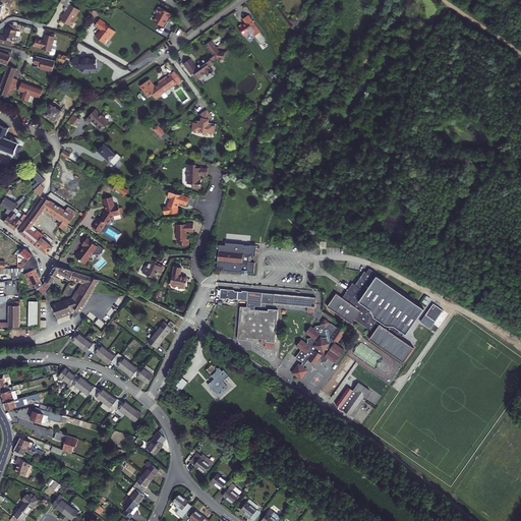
[(66,0),(58,0),(57,2),(63,6),(61,10),(63,11),(61,14),(59,13),(57,16),(59,18),(57,21),(61,24),(62,23),(67,26),(69,22),(71,23),(74,18),(72,16),(76,10),(65,3),(66,0)]
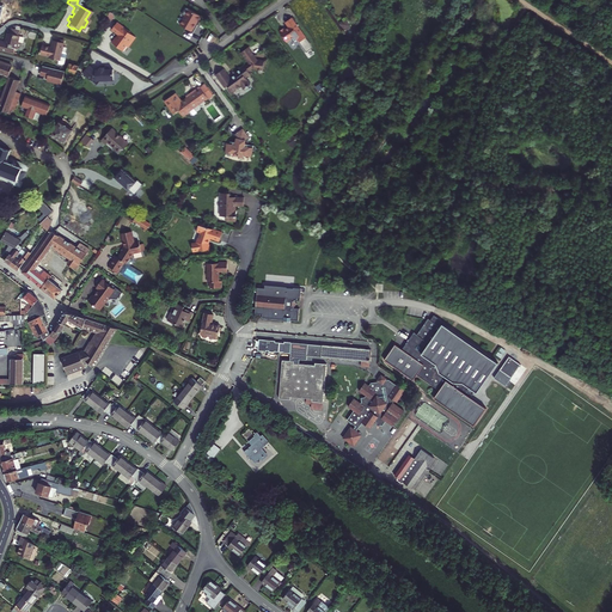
[(201,17),(187,8),(183,14),(184,16),(179,25),(193,32),(201,17)]
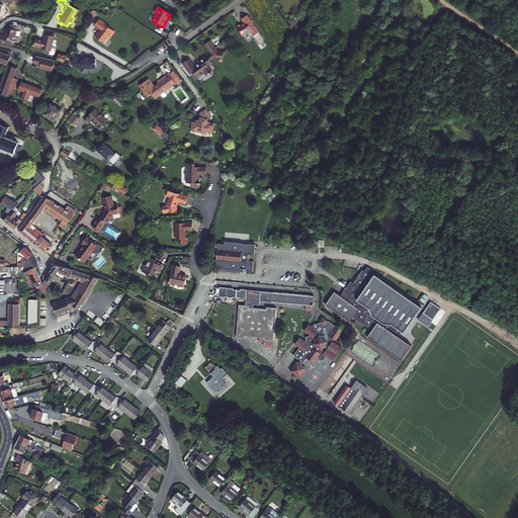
[(238,26),(237,25),(232,28),(239,37),(243,34),(248,35),(249,38),(255,34),(243,16),(237,20),(240,24),(238,26)]
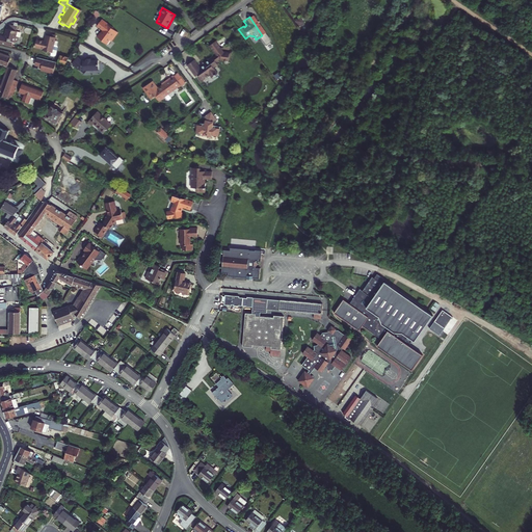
[(99,19),(94,26),(100,30),(98,33),(97,32),(95,36),(104,44),(107,40),(109,41),(115,31),(110,28),(110,27),(99,19)]
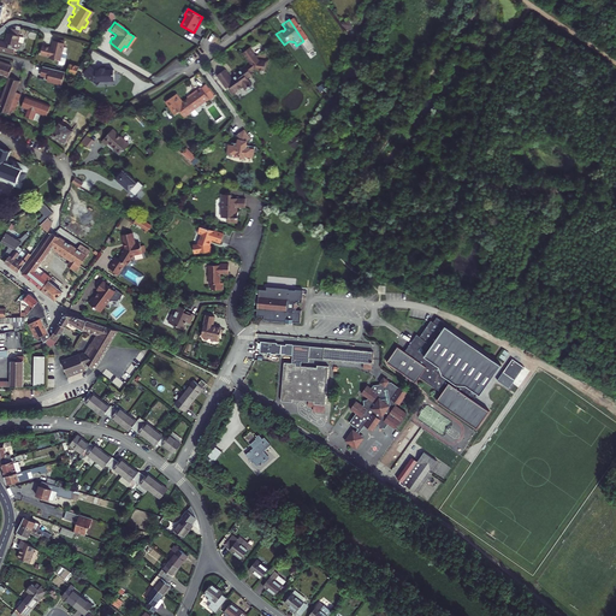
[(0,41),(0,51),(11,54),(12,48),(16,49),(17,42),(16,42),(18,36),(16,35),(17,30),(7,28),(6,33),(5,33),(3,42),(0,41)]
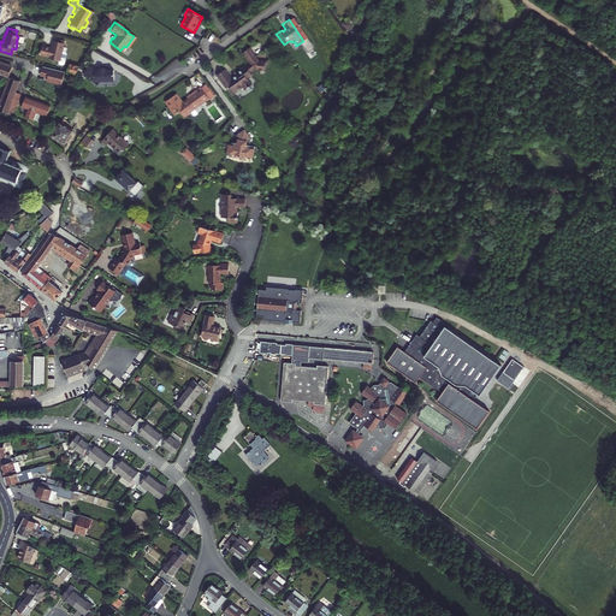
[(48,48),(40,46),(37,54),(46,57),(46,58),(57,60),(55,64),(60,65),(63,64),(64,55),(63,54),(64,47),(60,46),(61,42),(51,41),(48,48)]
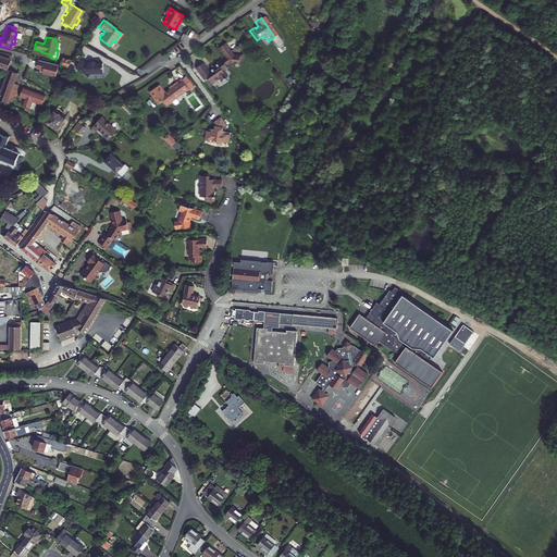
[(203,65),(200,61),(192,66),(200,79),(202,77),(205,81),(206,81),(208,85),(211,83),(211,81),(214,78),(217,83),(224,77),(220,72),(224,69),(222,65),(225,63),(235,65),(235,64),(236,64),(237,57),(235,56),(235,57),(232,57),(232,56),(230,54),(222,44),(215,49),(222,58),(219,61),(218,60),(213,63),(209,66),(210,67),(206,71),(202,66),(203,65)]
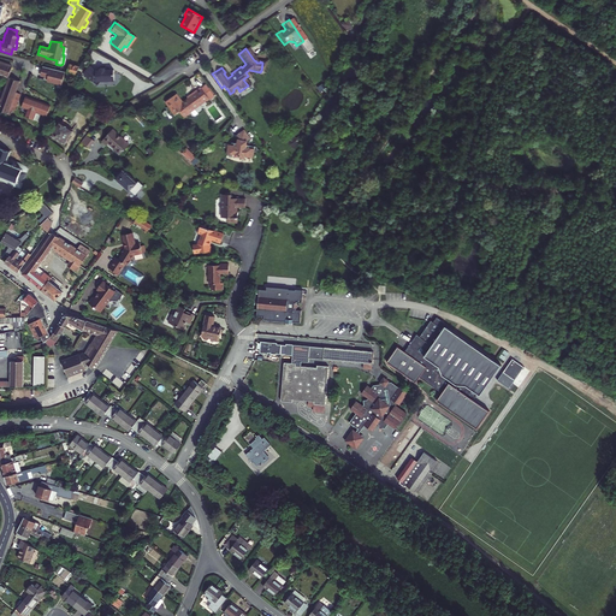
[(0,71),(9,75),(12,64),(0,59),(0,71)]
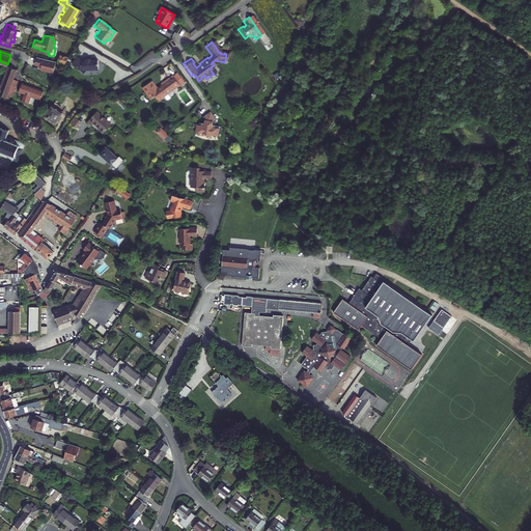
[(66,56),(57,54),(54,66),(59,67),(66,56)]
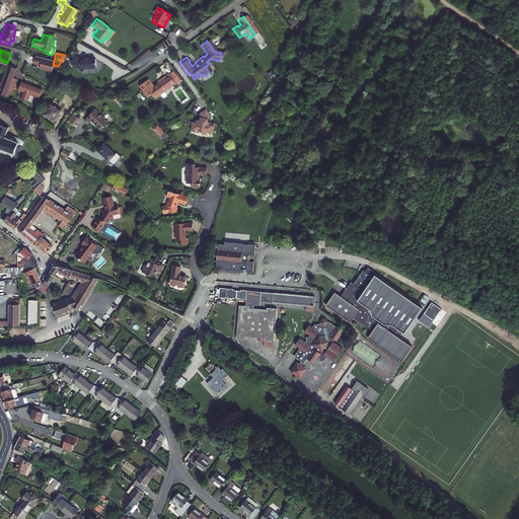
[(73,55),(68,61),(69,62),(74,67),(79,72),(82,69),(82,68),(93,67),(93,58),(85,59),(85,57),(81,57),(81,59),(78,59),(78,60),(73,55)]
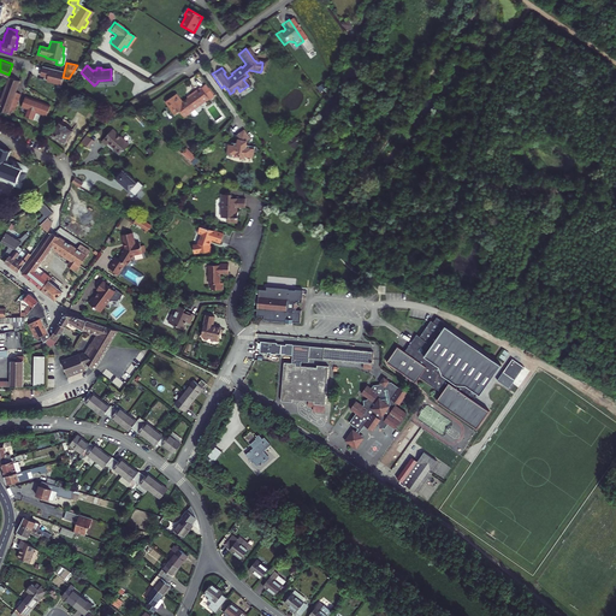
[(61,71),(40,66),(37,75),(45,76),(43,81),(59,84),(61,71)]
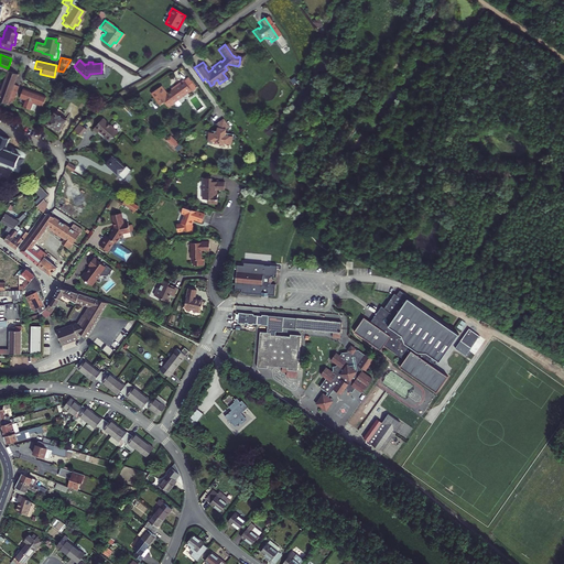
[(0,98),(7,101),(18,72),(10,68),(1,90),(0,90),(0,98)]
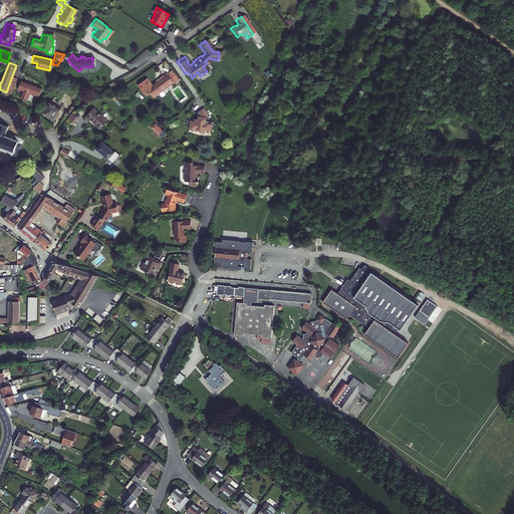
[(154,78),(142,87),(148,95),(176,76),(169,66),(162,71),(162,70),(153,76),(154,78)]
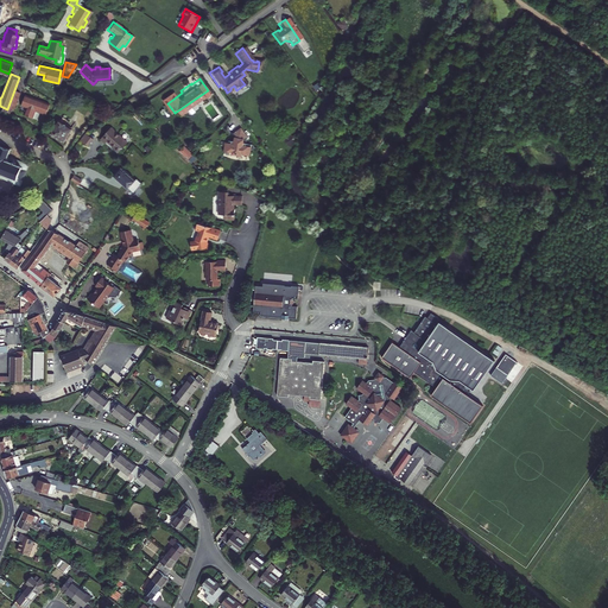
[(12,106),(17,96),(13,95),(7,109),(8,111),(11,106),(12,106)]
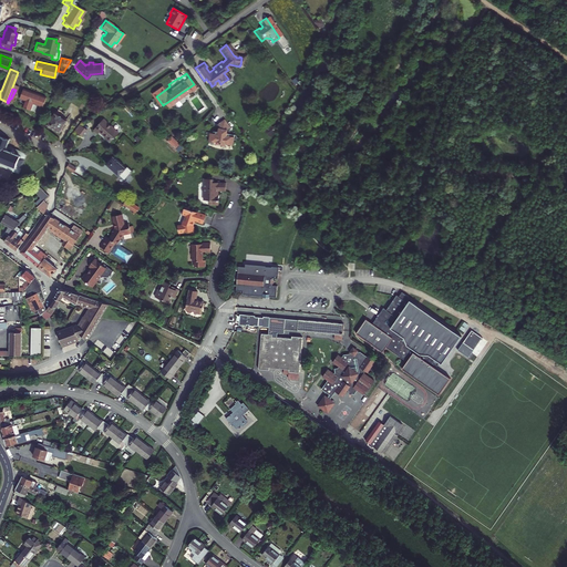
[(43,99),(21,89),(17,98),(22,100),(20,106),(30,111),(33,104),(39,107),(43,99)]
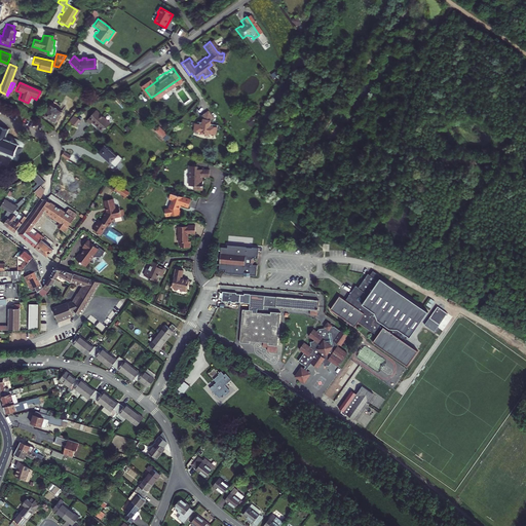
[(47,104),(40,115),(51,122),(59,111),(47,104)]
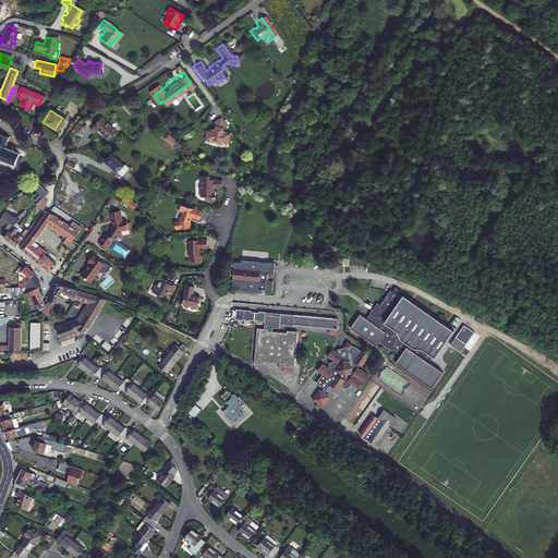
[(216,116),(207,121),(211,128),(210,128),(208,128),(204,129),(201,138),(209,140),(209,142),(216,143),(217,142),(225,144),(226,140),(227,138),(227,137),(227,136),(227,135),(227,134),(227,133),(226,132),(225,132),(223,132),(222,132),(219,130),(221,124),(216,116)]
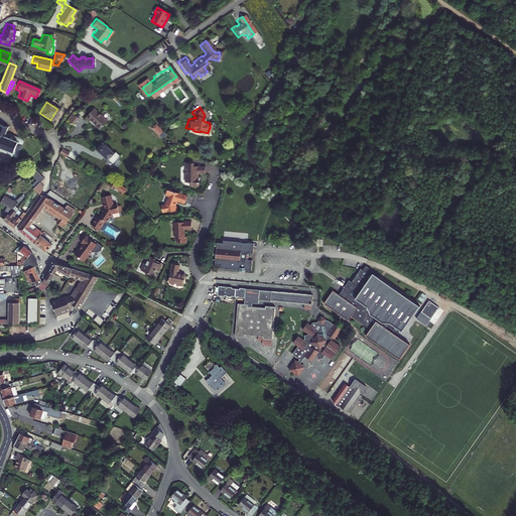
[(96,108),(86,117),(90,122),(92,120),(101,130),(109,121),(96,108)]
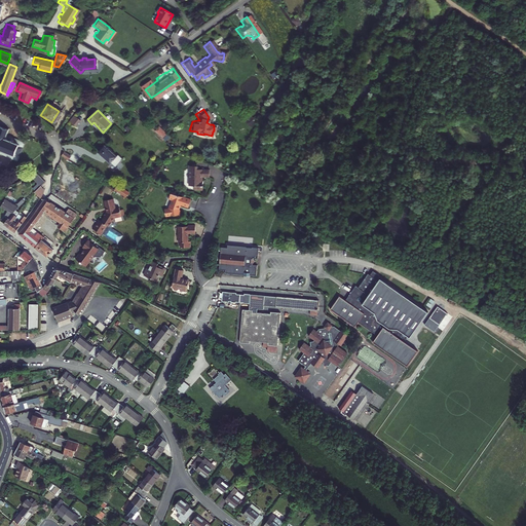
[(75,115),(70,121),(76,126),(81,119),(75,115)]
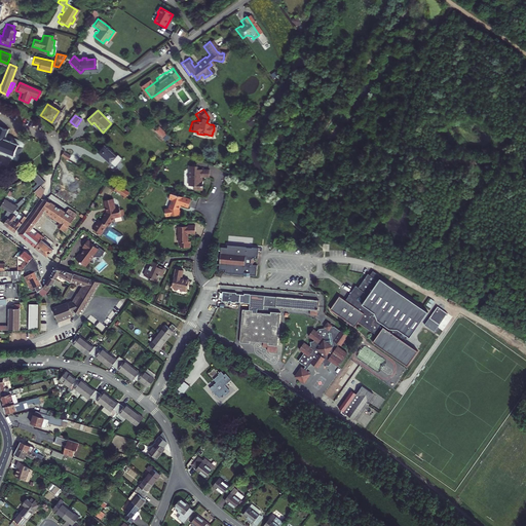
[(245,118),(237,122),(242,128),(249,124),(245,118)]
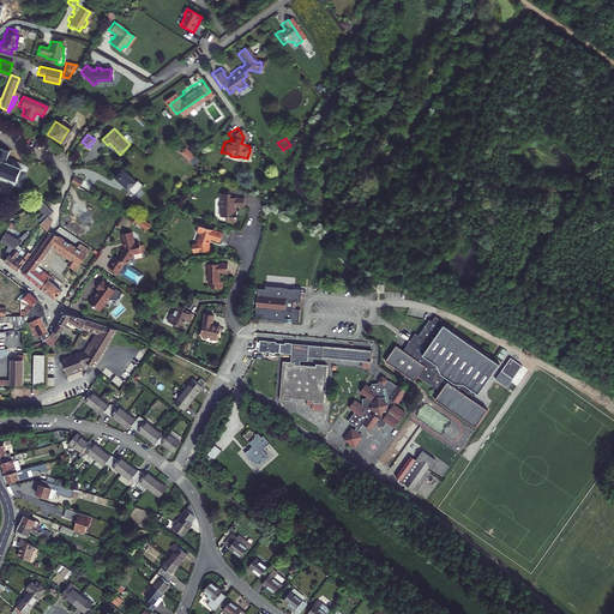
[(0,181),(19,188),(26,166),(4,158),(6,151),(0,149),(0,181)]
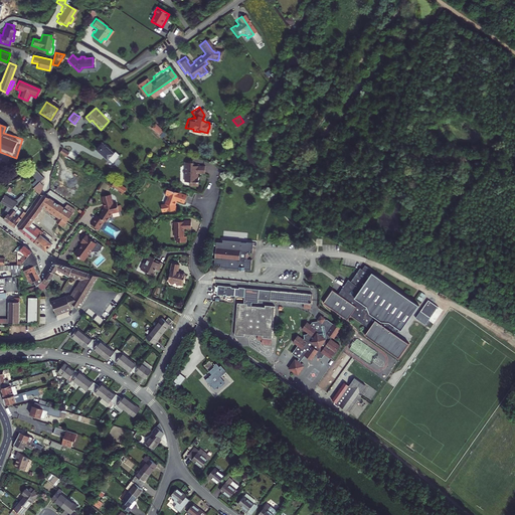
[(153,126),(151,129),(159,137),(162,134),(159,131),(159,132),(153,126)]
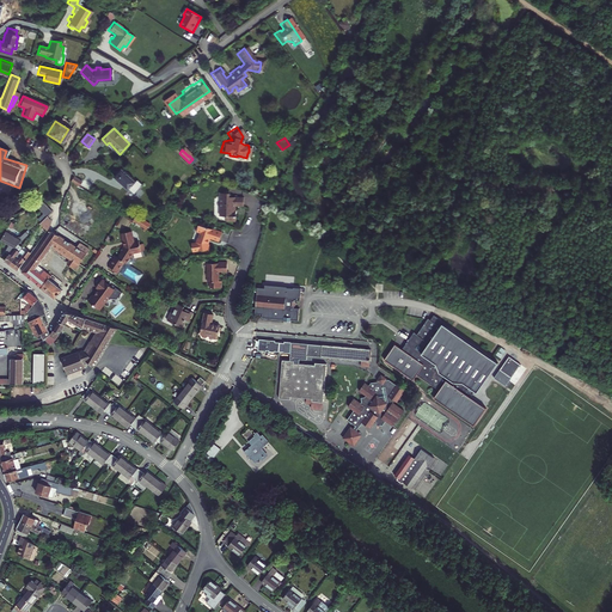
[(134,182),(121,169),(112,177),(126,190),(127,189),(130,193),(138,187),(133,182),(134,182)]
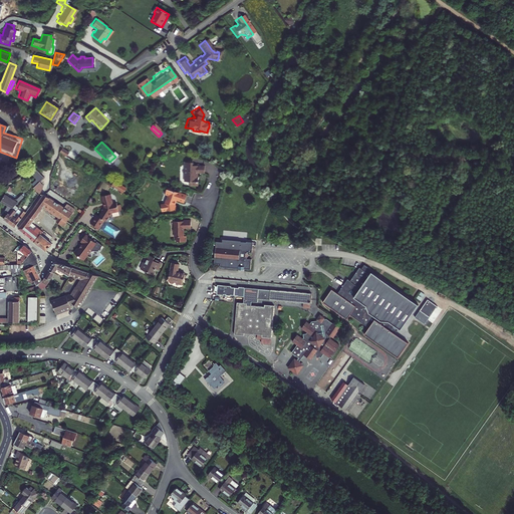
[(190,179),(190,184),(198,184),(198,179),(197,179),(197,171),(204,171),(204,163),(192,163),(192,160),(185,160),(184,179),(190,179)]
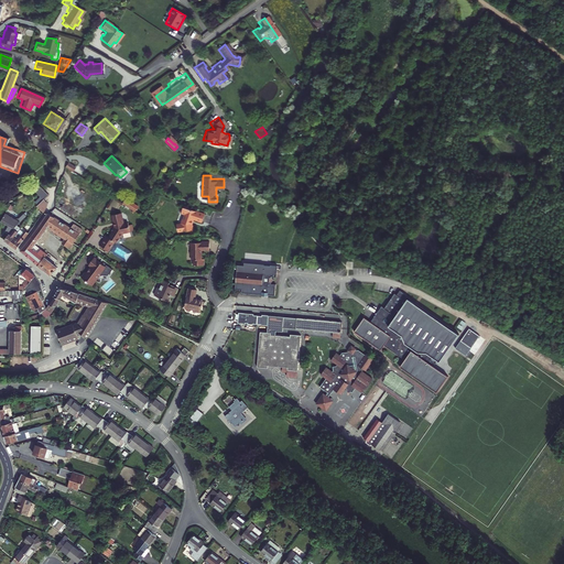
[(35,187),(30,191),(40,201),(44,195),(35,187)]
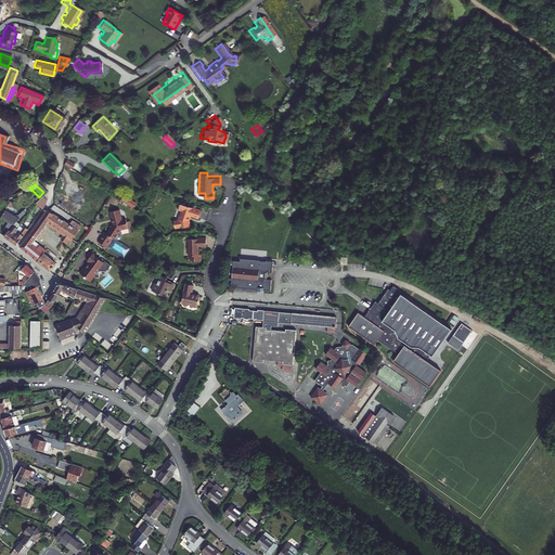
[(121,195),(118,199),(129,208),(132,203),(121,195)]
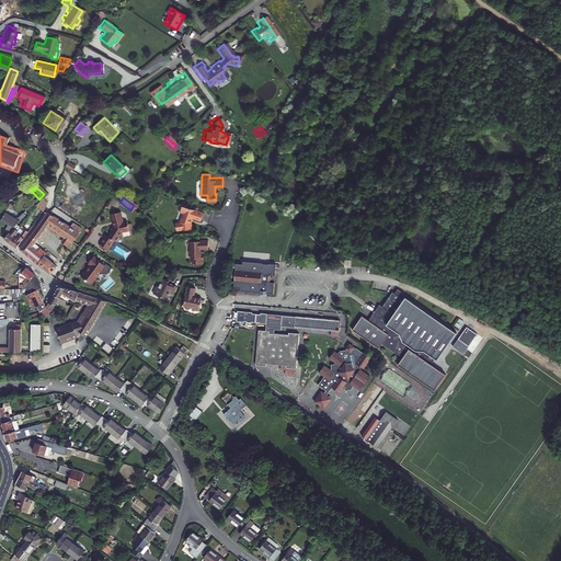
[(39,199),(33,206),(41,212),(42,209),(44,203),(39,199)]
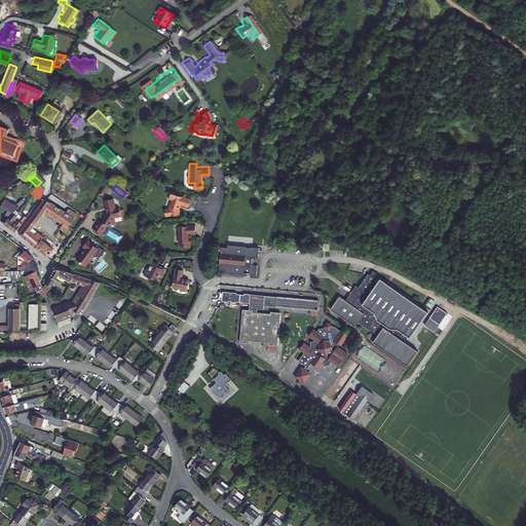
[(191,198),(171,192),(168,199),(171,199),(170,203),(168,208),(167,208),(164,212),(168,214),(174,214),(180,213),(180,209),(179,209),(179,208),(180,202),(188,205),(191,198)]
